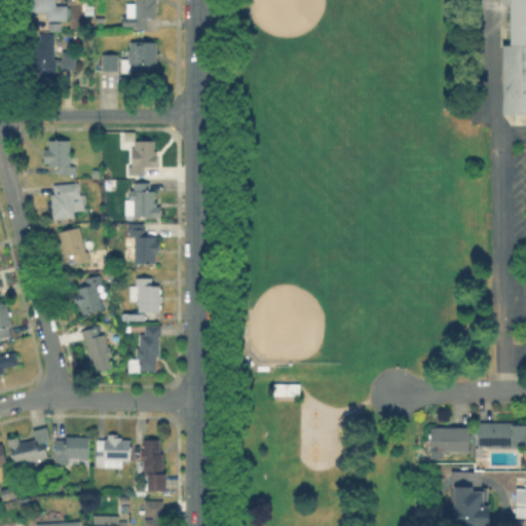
[(57,0),(57,7),(70,7),(70,23),(48,23),(48,14),(35,14),(35,0),(57,0)]
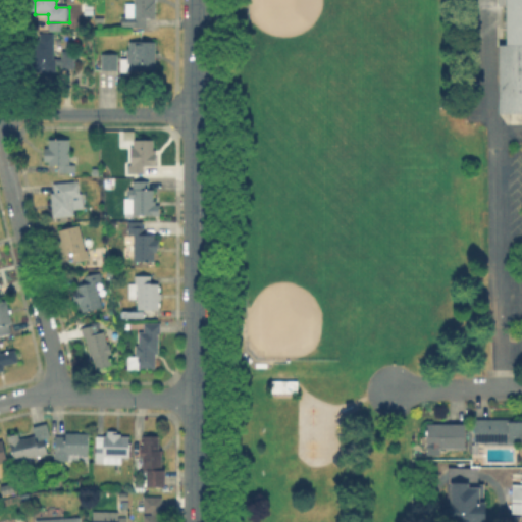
[(148,25),(122,25),(123,18),(125,18),(125,6),(136,6),(136,0),(156,0),(156,19),(148,19),(148,25)]
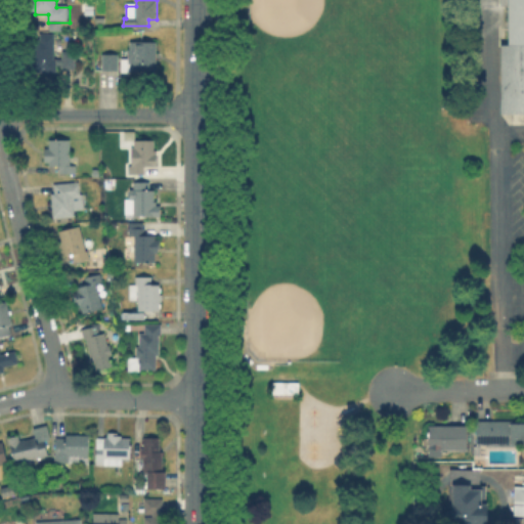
[(511,0),(523,0),(523,111),(503,111),(501,42),(512,42),(511,0)]
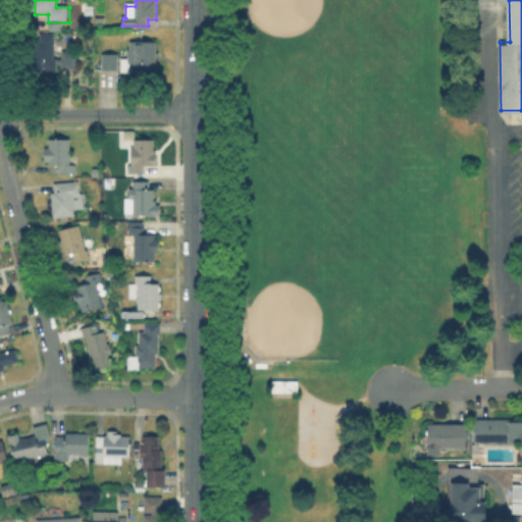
[(53,60),(62,60),(62,54),(73,54),(73,72),(61,71),(61,67),(54,67),(54,71),(33,71),(33,39),(54,38),(53,60)]
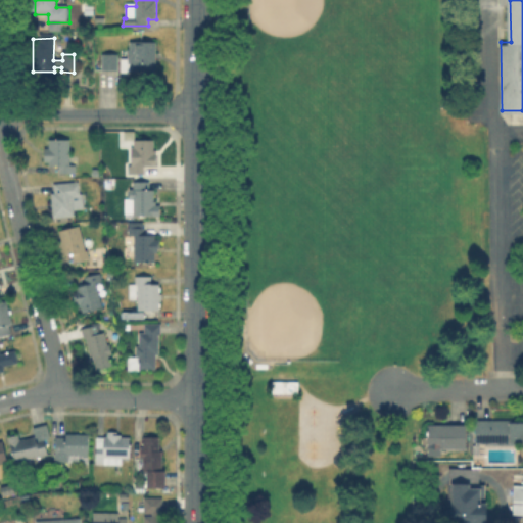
[(155,73),(123,73),(123,60),(130,60),(130,44),(155,44),(155,73)]
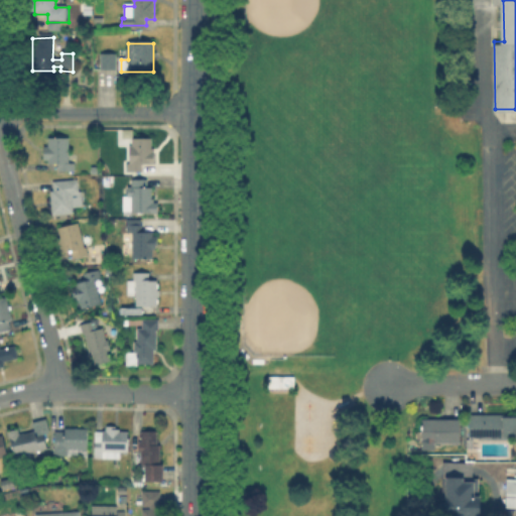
[(117,70),(102,70),(102,55),(116,55),(117,70)]
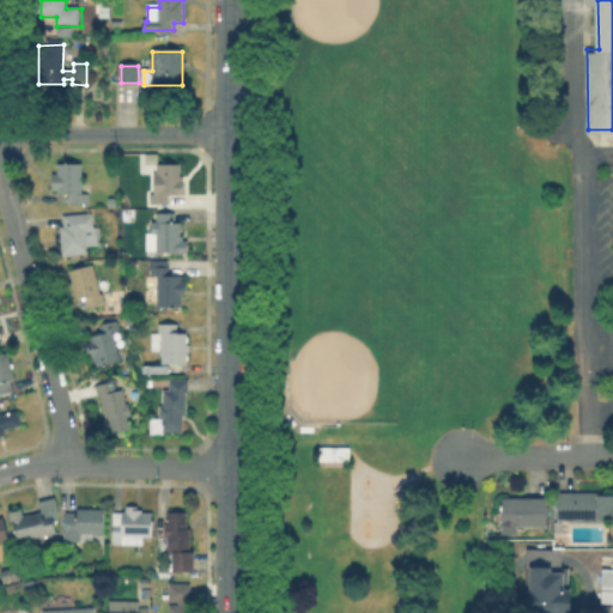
[(82,164),(82,195),(89,195),(89,204),(72,204),(72,196),(58,196),(58,187),(53,187),(53,176),(58,176),(58,164),(82,164)]
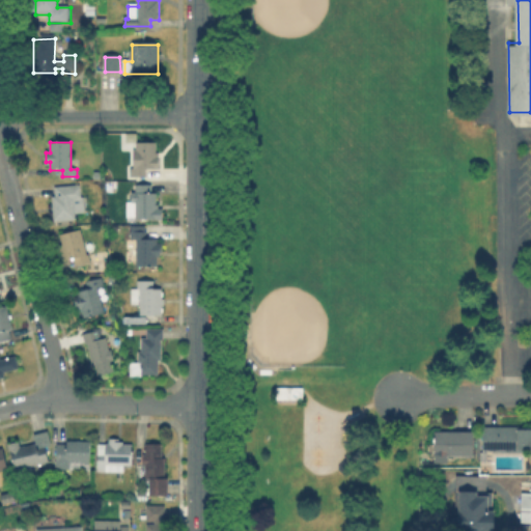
[(159,144),(159,170),(147,170),(147,176),(134,176),(134,152),(126,152),(126,144),(134,144),(159,144)]
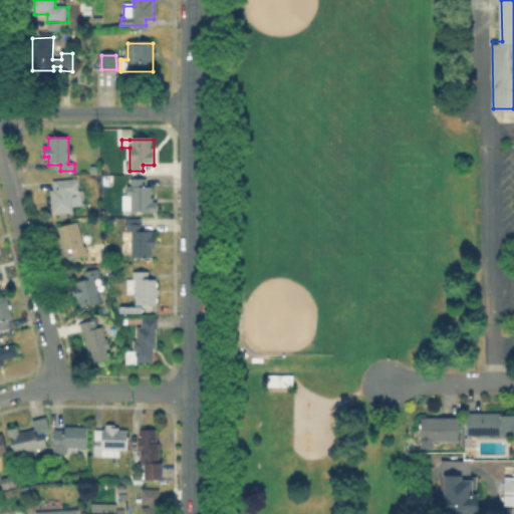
[(77,180),(79,196),(82,196),(83,207),(73,208),(73,213),(53,215),(50,190),(54,190),(53,183),(77,180)]
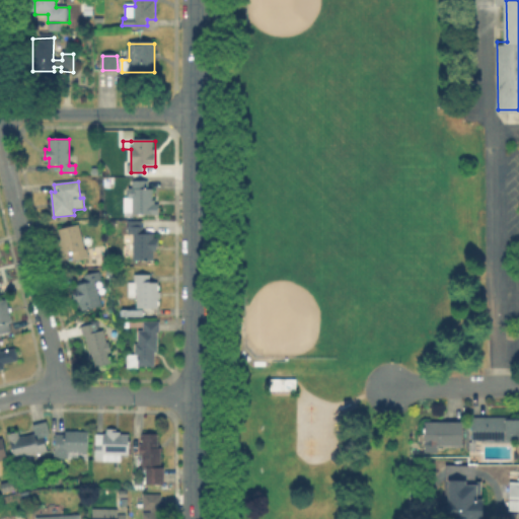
[(148,182),(148,190),(154,190),(154,202),(158,202),(158,214),(126,214),(126,201),(131,201),(131,198),(127,198),(127,190),(134,190),(134,182),(148,182)]
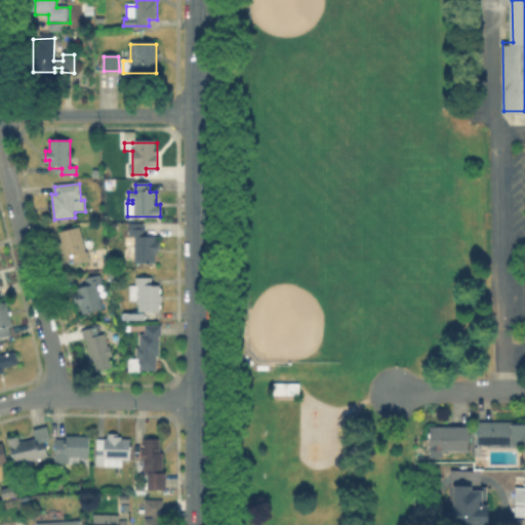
[(144,230),(144,238),(158,239),(158,261),(156,261),(156,265),(133,264),(133,256),(129,256),(130,248),(134,249),(134,239),(128,239),(128,229),(129,230),(144,230)]
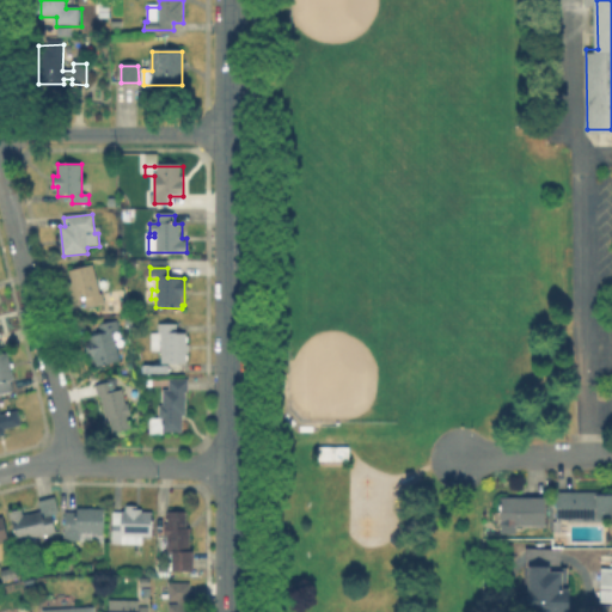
[(95,268),(101,303),(86,306),(85,299),(75,300),(69,273),(95,268)]
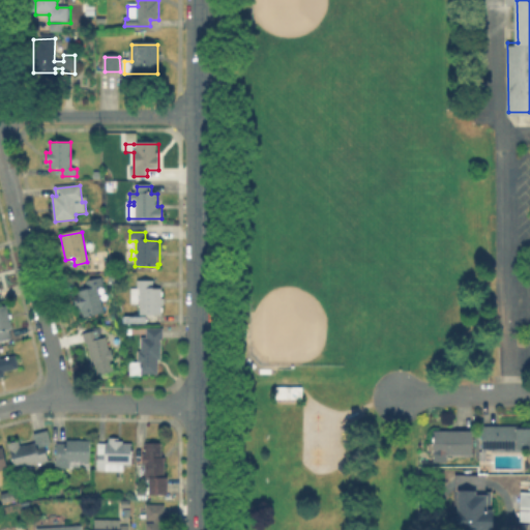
[(104,312),(83,318),(77,294),(85,292),(85,291),(87,290),(86,283),(101,278),(104,286),(97,288),(104,312)]
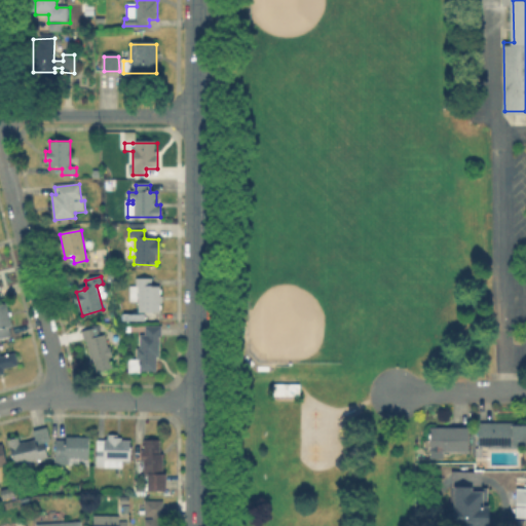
[(153,280),(153,289),(161,289),(161,313),(158,313),(157,314),(157,322),(142,322),(143,310),(139,310),(139,303),(133,303),(133,285),(137,285),(137,280),(153,280)]
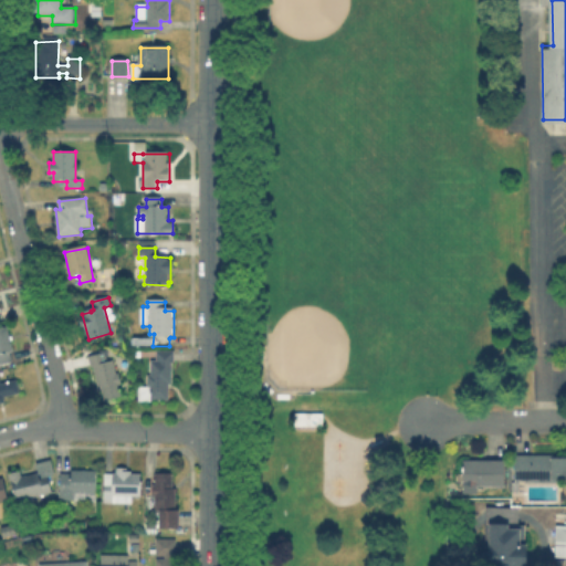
[(14,352),(9,354),(11,363),(0,365),(0,329),(9,327),(14,352)]
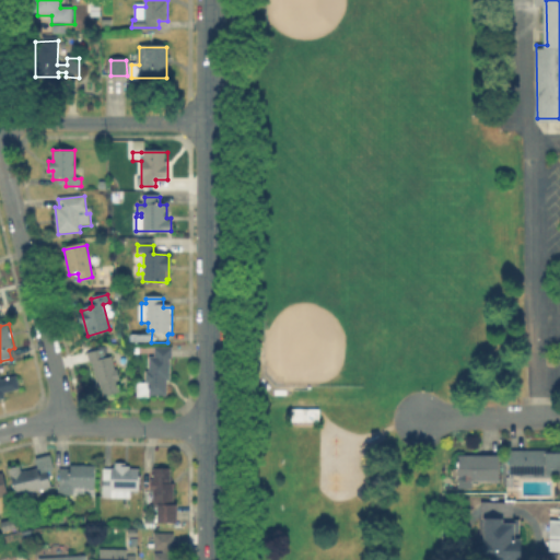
[(168,370),(170,397),(155,398),(155,397),(139,397),(138,384),(149,383),(149,368),(151,368),(151,358),(156,357),(156,350),(171,349),(172,370),(168,370)]
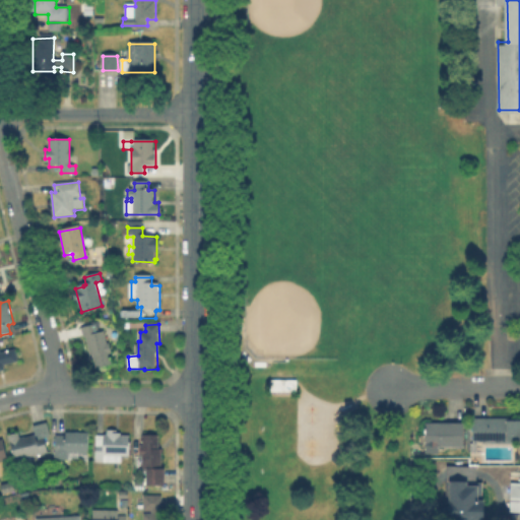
[(96,325),(99,333),(104,332),(114,364),(96,370),(86,337),(85,338),(82,329),(96,325)]
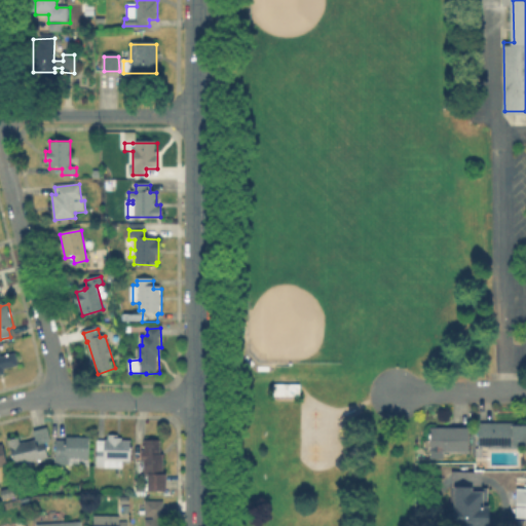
[(0,355),(2,354),(2,357),(14,353),(16,365),(4,368),(5,375),(0,376),(0,355)]
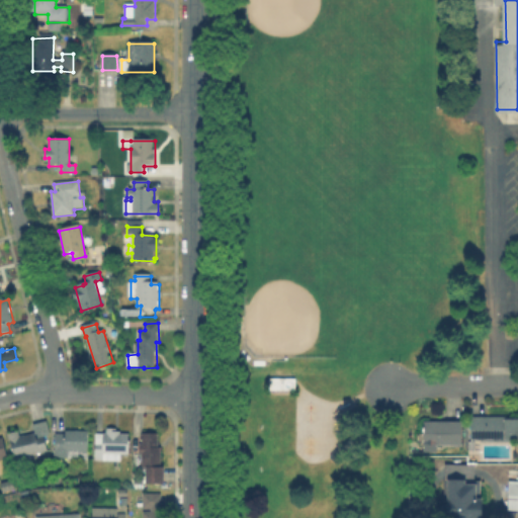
[(270,374),(296,375),(296,386),(270,385),(270,374)]
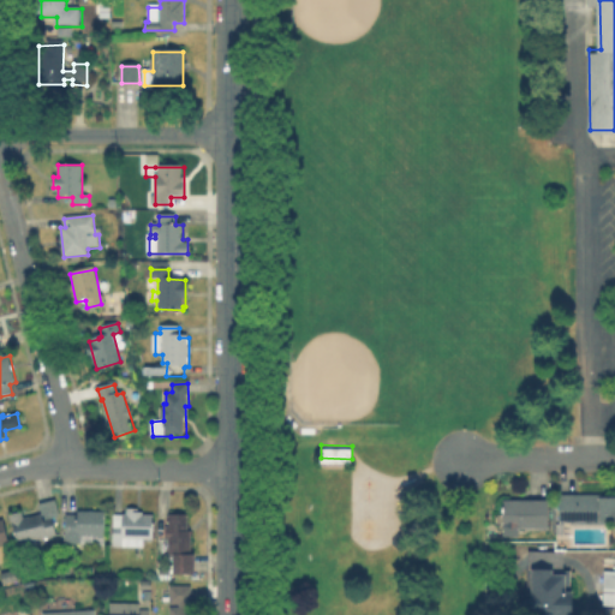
[(608,495),(608,497),(614,497),(614,523),(560,523),(560,495),(608,495)]
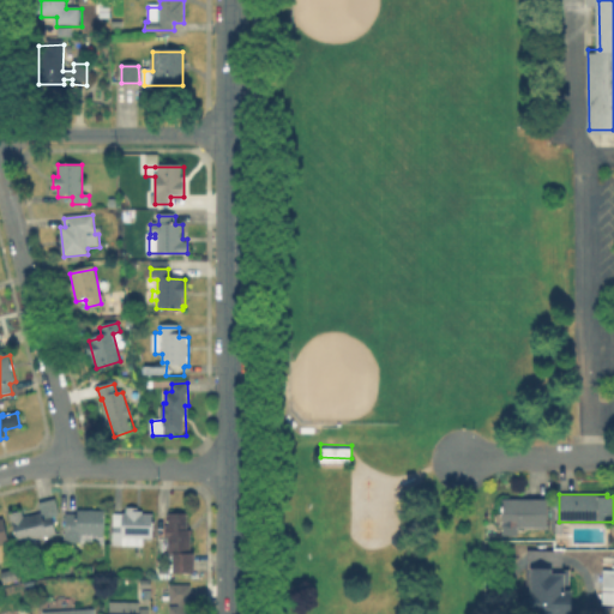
[(52,517),(56,535),(29,542),(31,552),(23,554),(12,516),(23,512),(25,518),(43,513),(41,504),(55,499),(59,515),(52,517)]
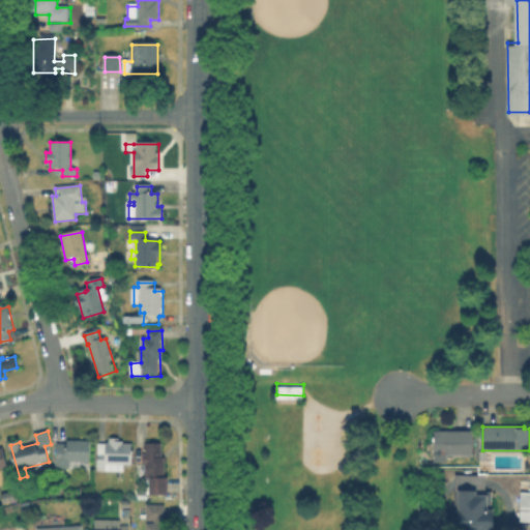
[(447,454),(447,461),(434,461),(434,454),(434,431),(472,431),(472,454),(447,454)]
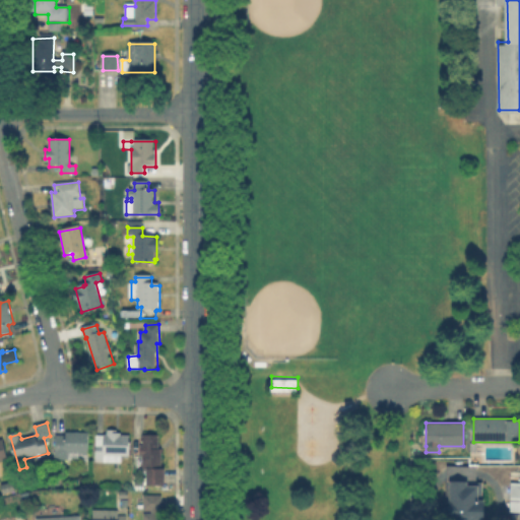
[(88,433),(88,461),(57,460),(57,437),(67,437),(67,433),(88,433)]
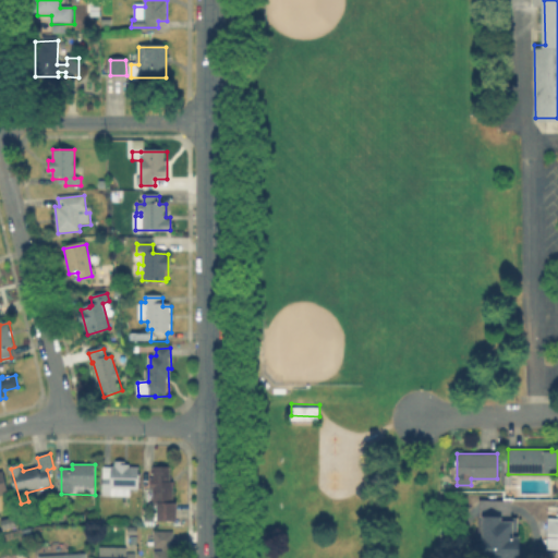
[(134,465),(134,469),(140,469),(138,489),(131,489),(130,497),(104,495),(105,468),(114,468),(114,464),(134,465)]
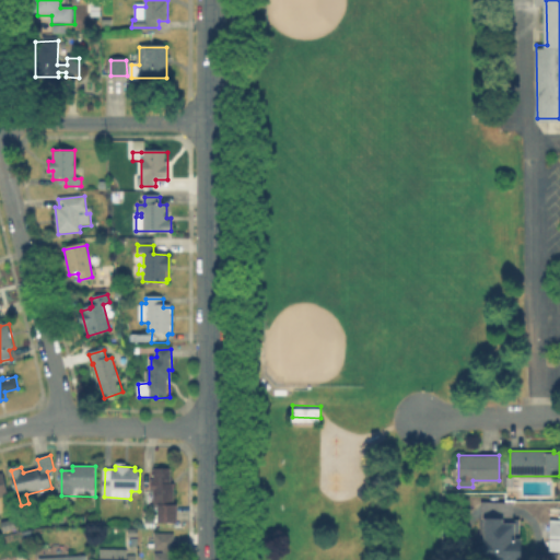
[(175,470),(175,514),(176,514),(176,522),(159,522),(159,505),(154,505),(154,479),(158,479),(158,470),(175,470)]
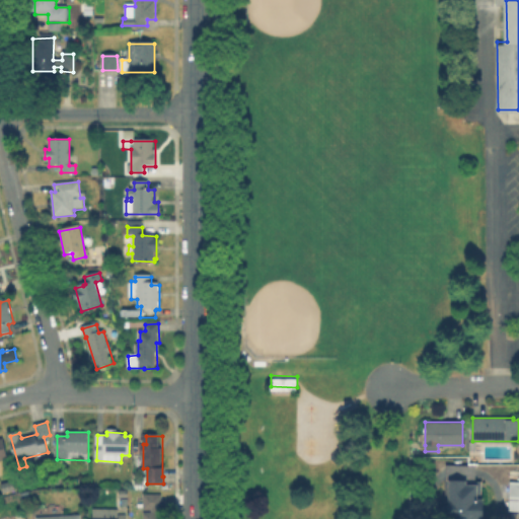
[(0,461),(0,439),(3,439),(9,459),(0,461)]
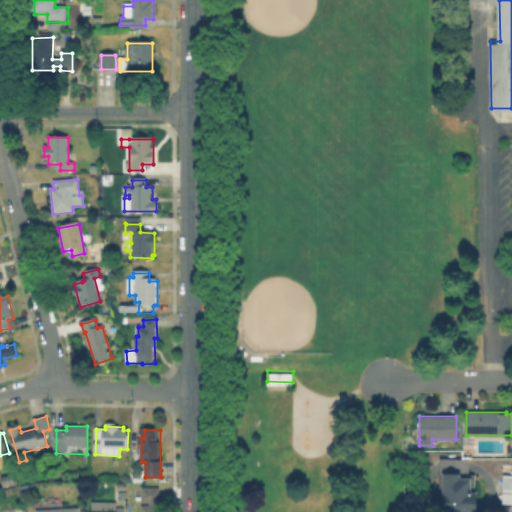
[(470,475),(442,475),(442,458),(470,458),(470,475)]
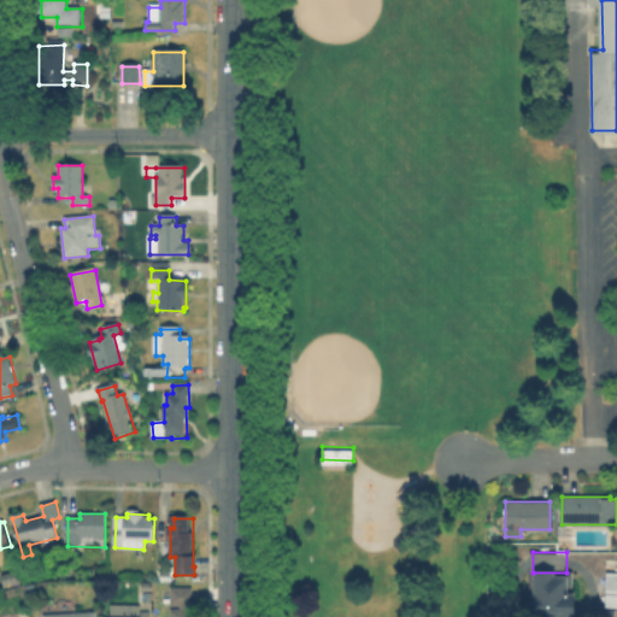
[(574,574),(574,597),(576,597),(576,616),(539,616),(539,594),(535,594),(535,574),(574,574)]
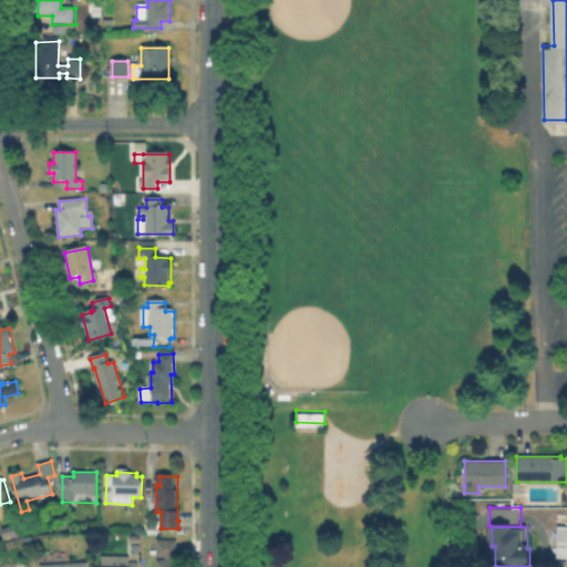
[(179,560),(179,566),(158,566),(160,562),(164,562),(164,557),(157,557),(158,542),(176,542),(176,560),(179,560)]
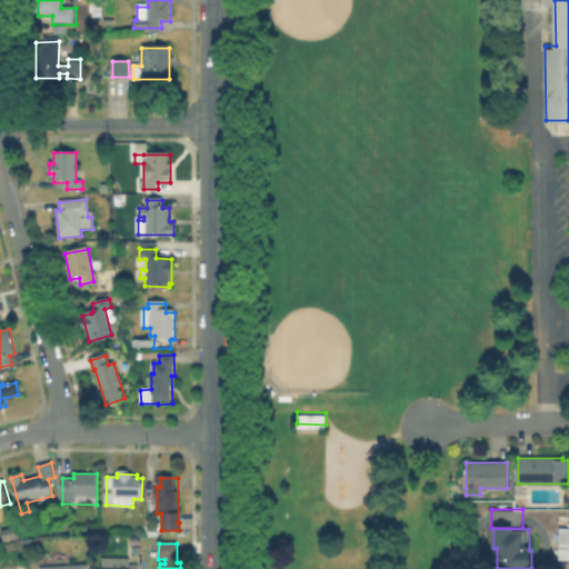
[(118,559),(118,568),(127,568),(127,566),(139,566),(139,568),(102,568),(102,559),(118,559)]
